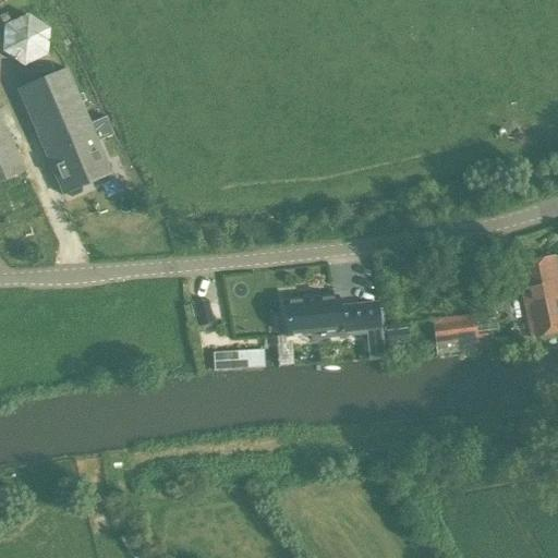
[(106,117),(105,118),(89,124),(67,70),(19,91),(63,195),(67,194),(71,196),(80,193),(81,187),(111,174),(98,143),(114,135),(106,117)]
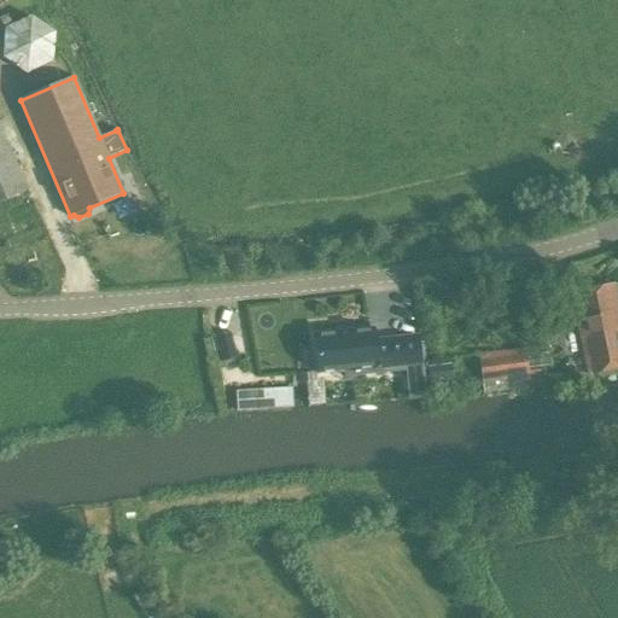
[(0,202),(27,191),(0,129),(0,202)]
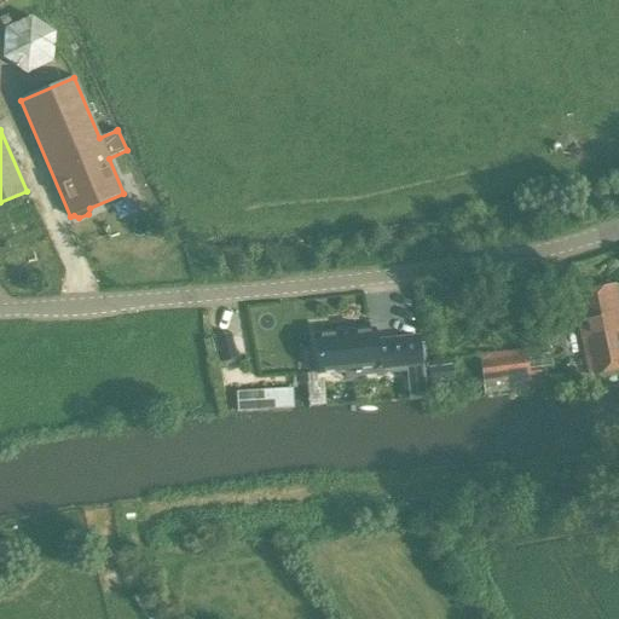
[(593,372),(618,368),(618,306),(615,287),(578,293),(593,372)]
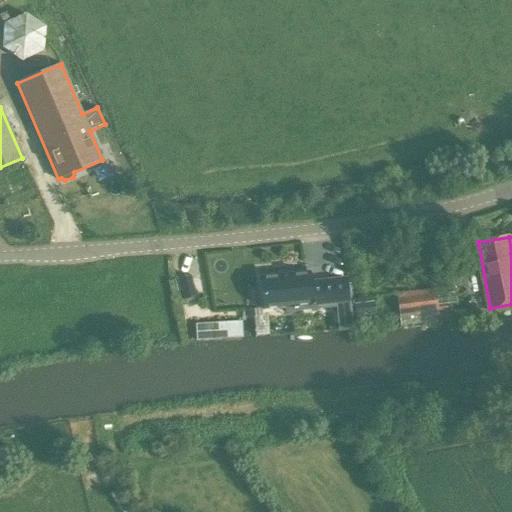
[(309,273),(262,277),(265,308),(312,304),(313,310),(325,308),(338,307),(350,306),(347,281),(310,284),(309,273)]
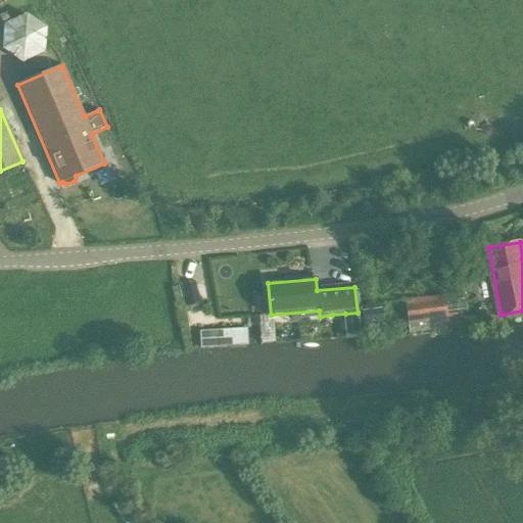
[(202,304),(196,282),(184,285),(190,307),(202,304)]
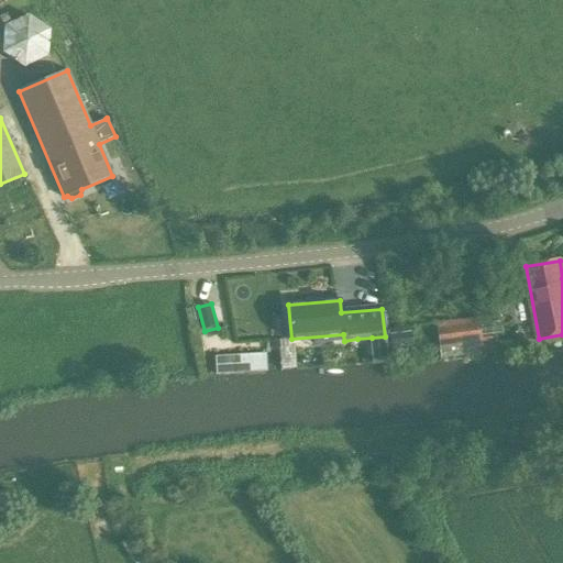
[(477,319),(437,324),(440,351),(441,360),(461,357),(493,353),(490,334),(481,337),(477,319)]
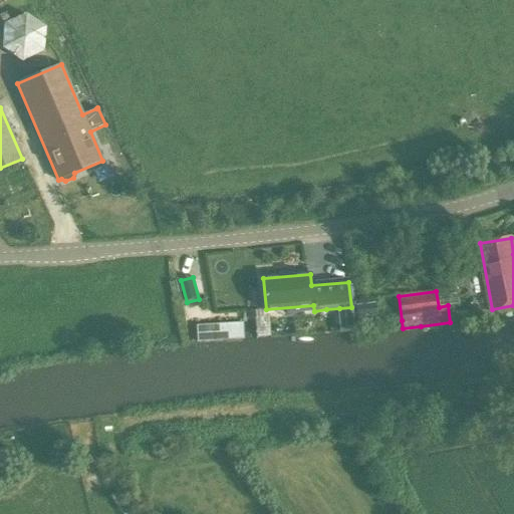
[(242,323),(194,323),(195,339),(242,339),(242,323)]
